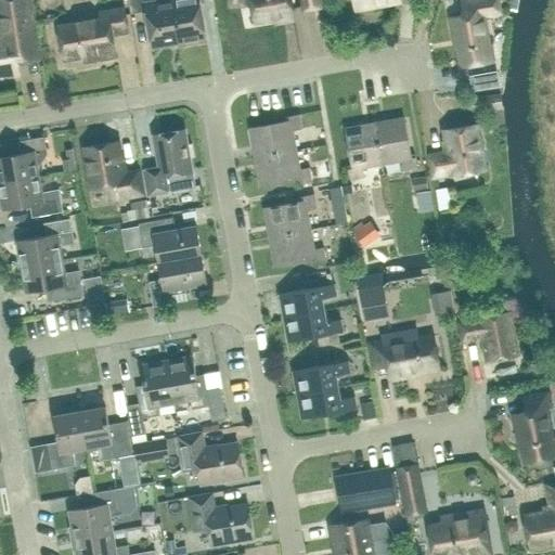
[(0,0),(0,77),(20,75),(15,42),(37,39),(30,0),(0,0)]
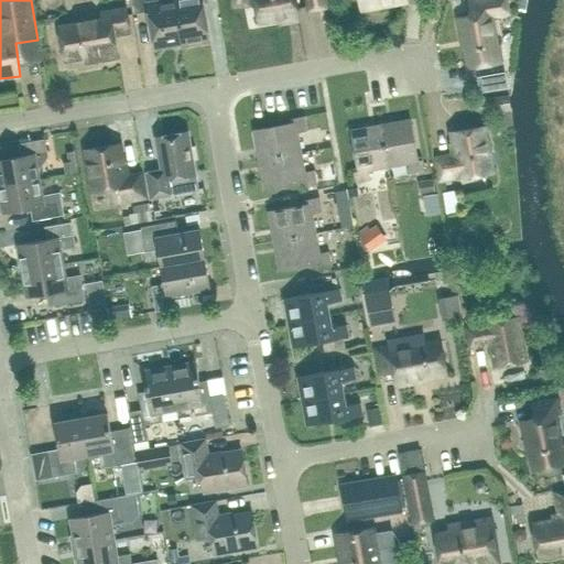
[(131,0),(134,15),(148,13),(154,50),(180,45),(181,49),(172,0),(166,0),(156,1),(156,0),(131,0)]
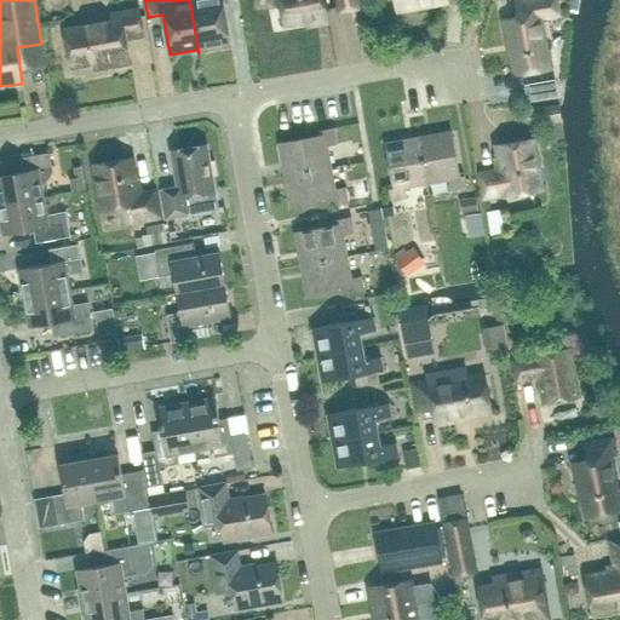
[(220,0),(189,0),(199,53),(229,49),(220,0)]
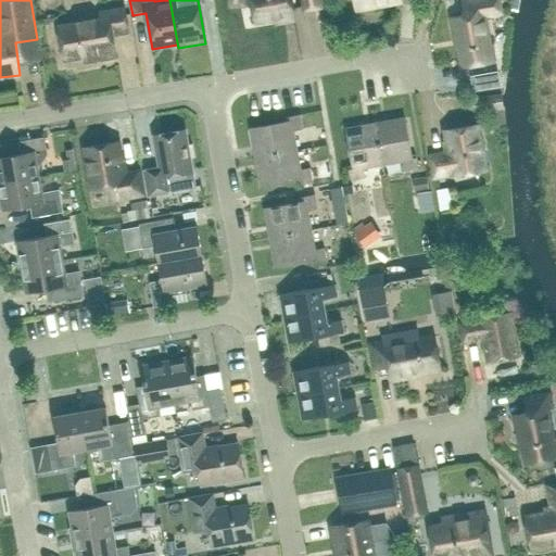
[(241,0),(242,5),(247,9),(252,8),(254,22),(292,14),(289,0),(241,0)]
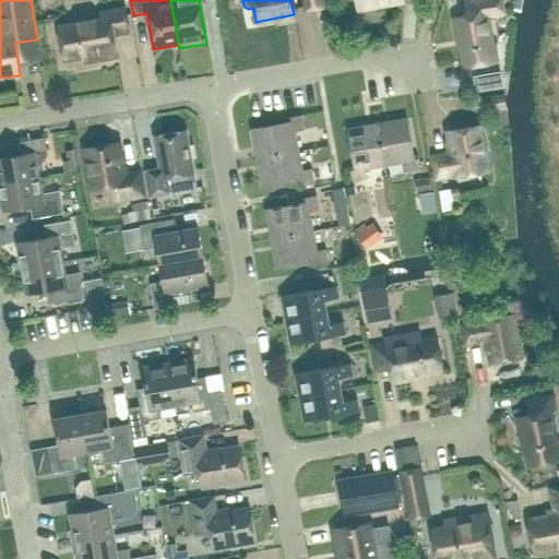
[(326,10),(323,0),(301,0),(304,13),(326,10)]
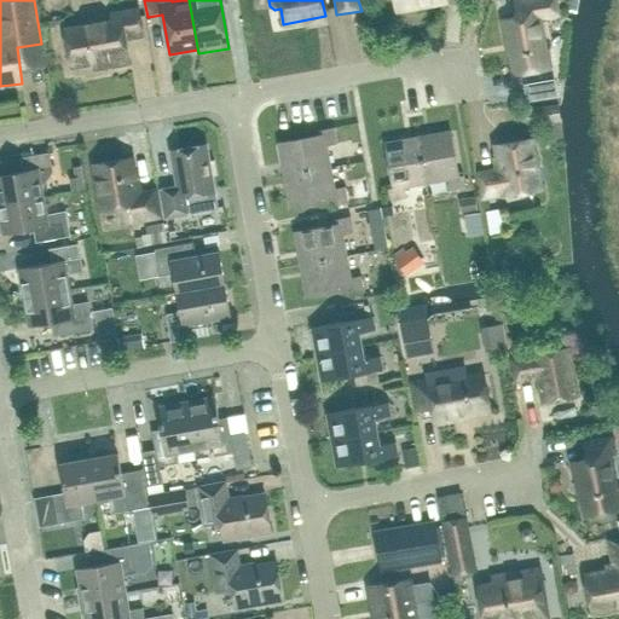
[(557,0),(528,0),(515,3),(518,15),(502,18),(507,45),(508,44),(513,74),(550,68),(541,15),(544,13),(560,11),(557,0)]
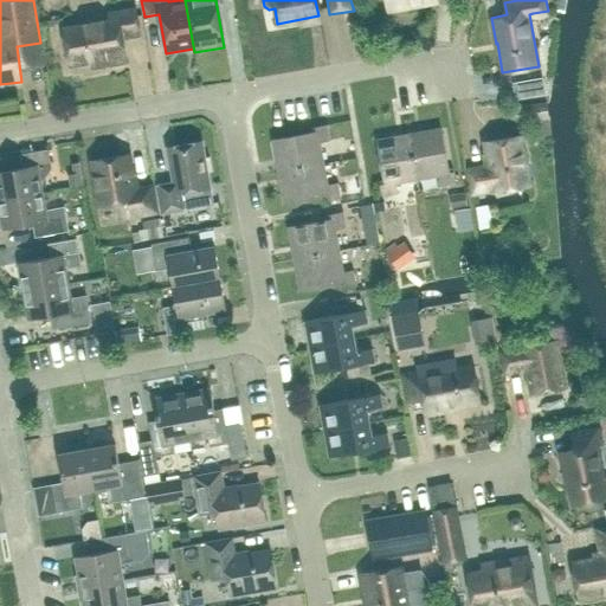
[(140,37),(135,10),(108,14),(109,20),(64,27),(70,66),(95,62),(96,68),(127,63),(123,39),(140,37)]
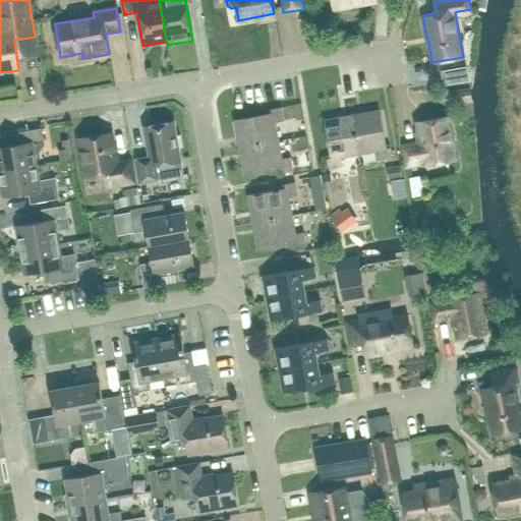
[(236,120),(241,148),(277,141),(274,123),(284,121),(282,108),(269,110),(269,114),(236,120)]
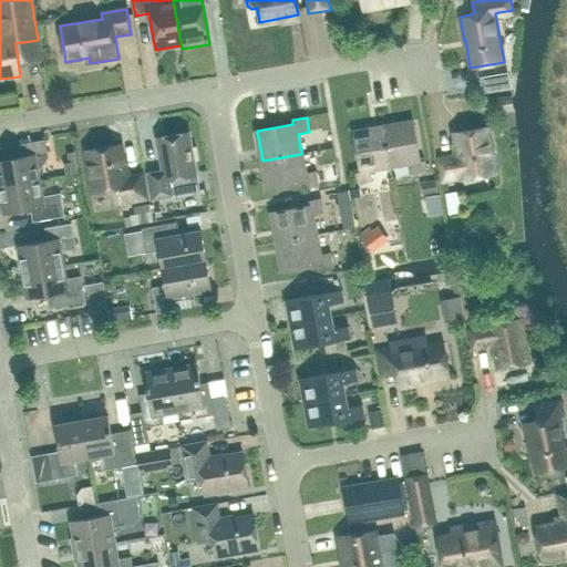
[(413,122),(383,127),(390,166),(410,163),(412,174),(426,171),(424,157),(420,158),(413,122)]
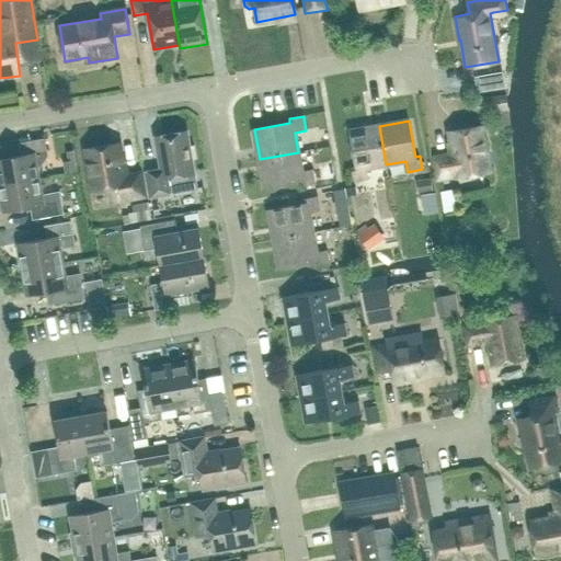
[(490,172),(482,125),(449,130),(454,152),(434,157),(439,181),(490,172)]
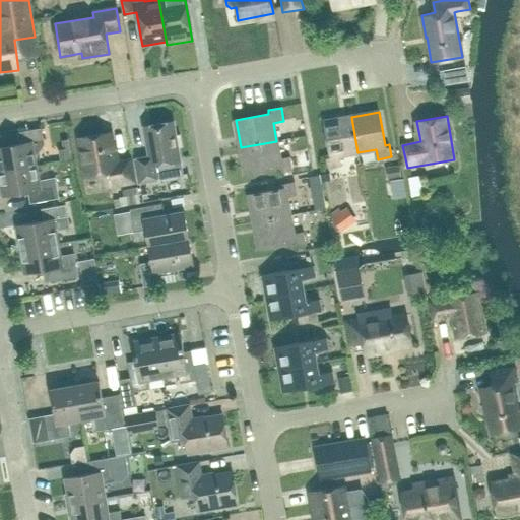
[(351,117),(324,122),(330,154),(326,155),(328,169),(341,166),(339,155),(358,152),(351,117)]
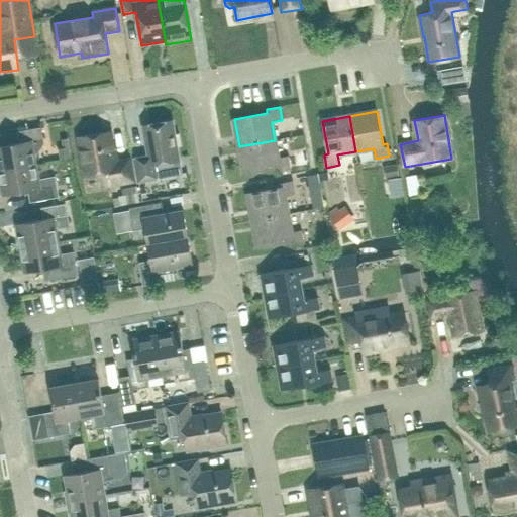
[(181,174),(177,146),(181,145),(179,133),(175,134),(174,126),(173,120),(142,126),(147,156),(134,159),(138,182),(158,178),(181,174)]
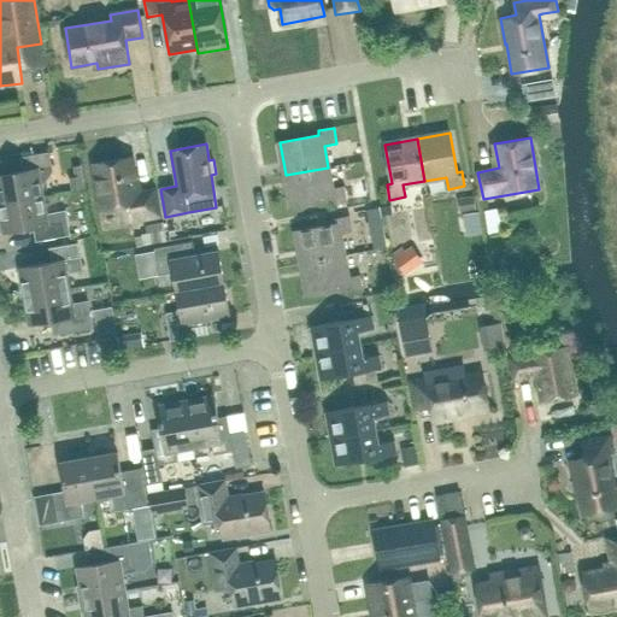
[(0,175),(0,205),(43,197),(40,175),(53,172),(50,152),(21,157),(23,171),(0,175)]
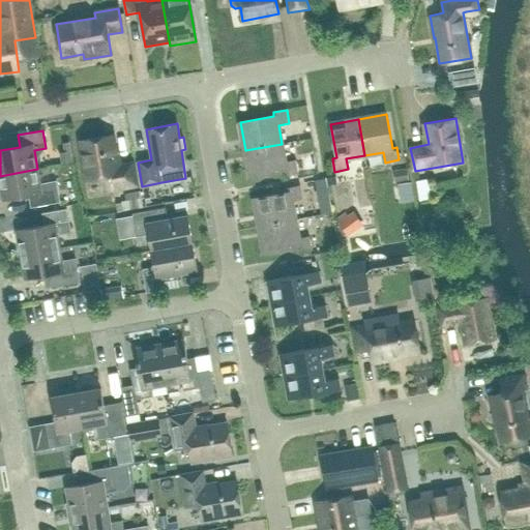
[(81,141),(88,181),(109,178),(111,189),(139,185),(135,162),(117,165),(112,136),(81,141)]
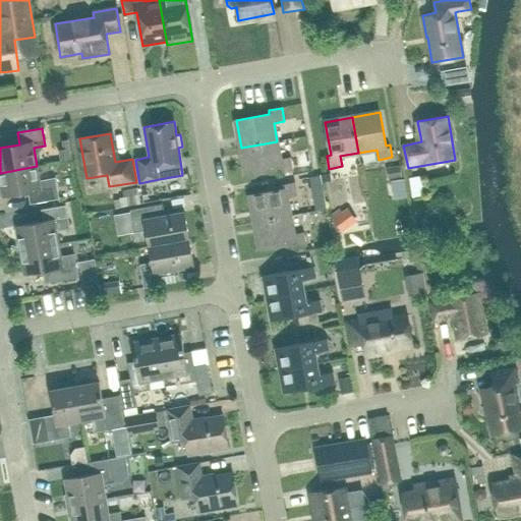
[(293,171),(290,157),(280,159),(277,141),(241,148),(246,175),(279,169),(280,174),(293,171)]
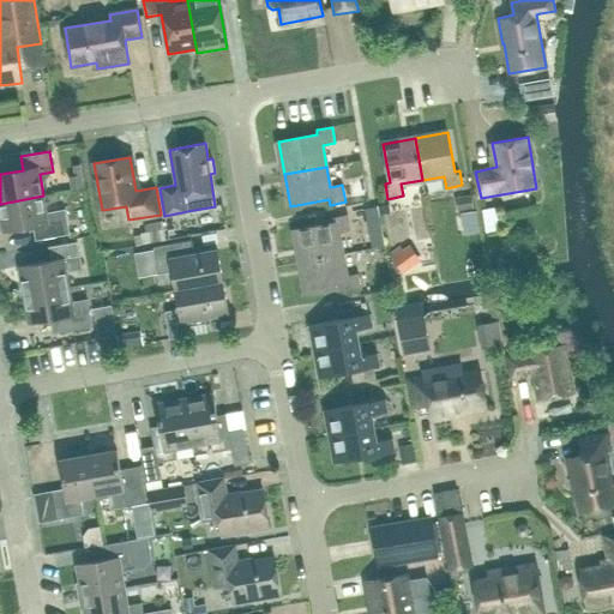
[(36,241),(65,235),(70,234),(65,209),(46,212),(43,196),(0,204),(5,232),(34,227),(36,241)]
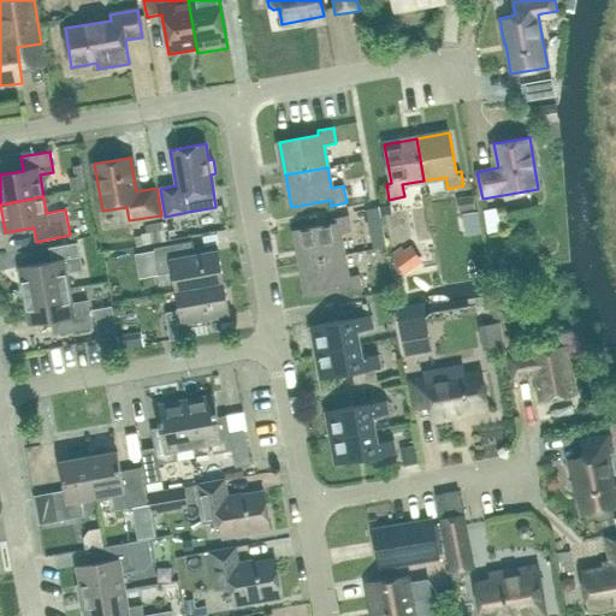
[(502,231),(497,208),(485,211),(487,234),(502,231)]
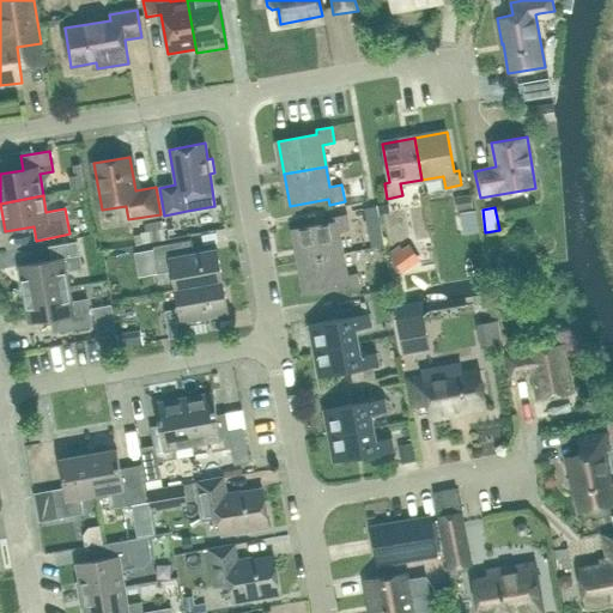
[(295,230),(299,262),(341,254),(338,234),(350,231),(347,214),(332,217),(333,223),(295,230)]
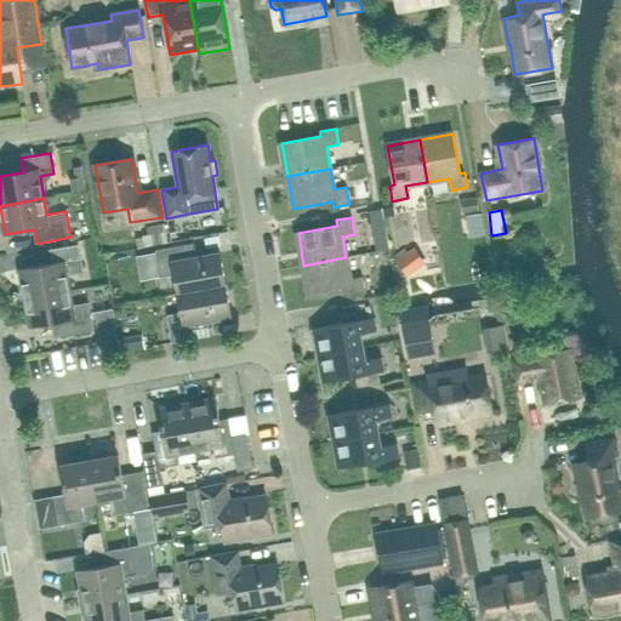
[(143,237),(144,248),(178,241),(175,222),(149,227),(151,235),(143,237)]
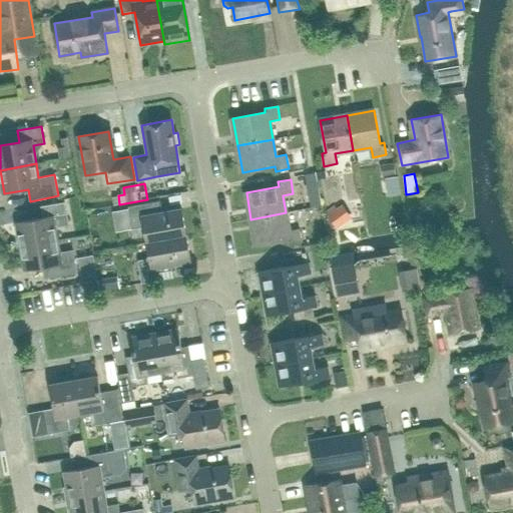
[(144,226),(147,241),(186,234),(181,208),(162,212),(160,200),(128,206),(132,228),(144,226)]
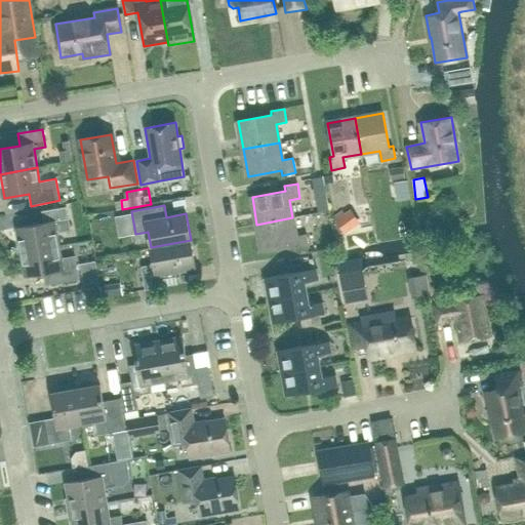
[(18,228),(23,251),(58,245),(56,232),(71,229),(67,206),(43,210),(45,223),(18,228)]
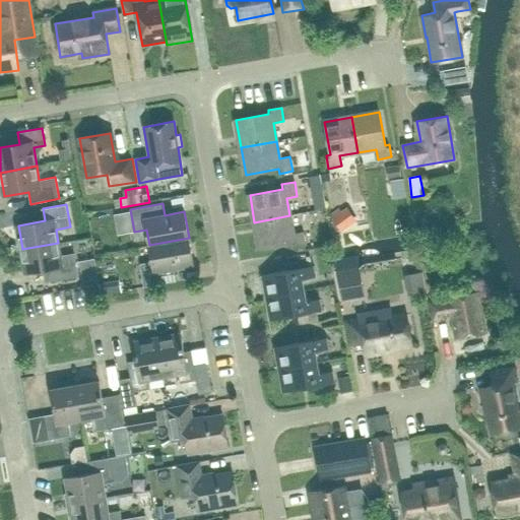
[(328,214),(341,233),(356,221),(346,207),(340,211),(337,207),(328,214)]
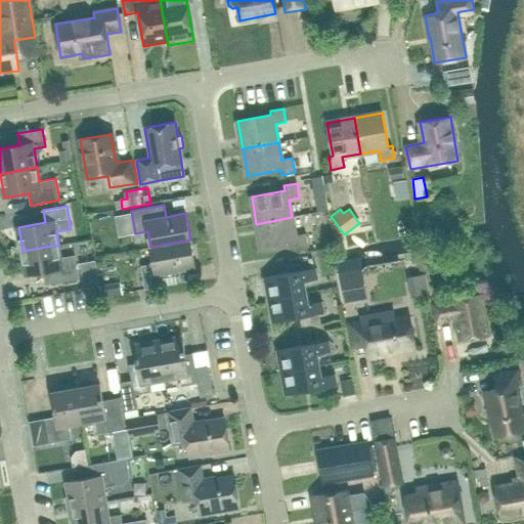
[(256,224),(261,251),(294,246),(295,250),(308,248),(306,233),(295,235),(292,217),(256,224)]
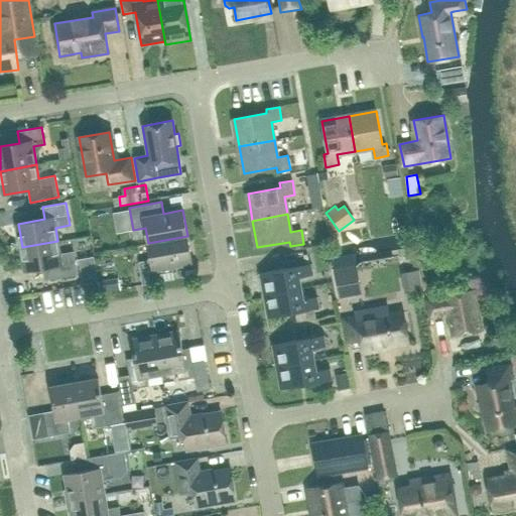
[(192,263),(187,236),(148,243),(151,260),(138,262),(143,285),(175,279),(172,267),(192,263)]
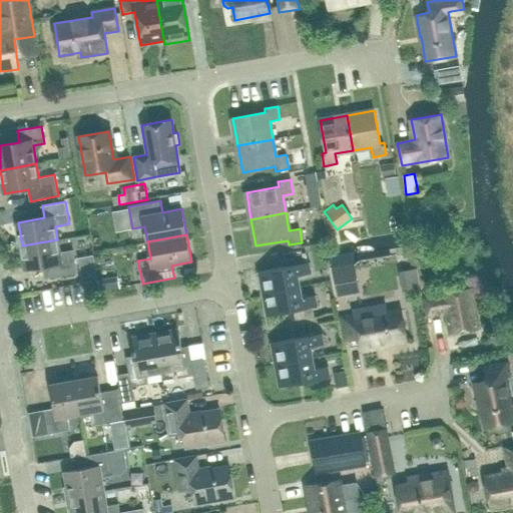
[(60,251),(57,239),(22,245),(26,270),(52,265),(54,276),(78,272),(74,249),(60,251)]
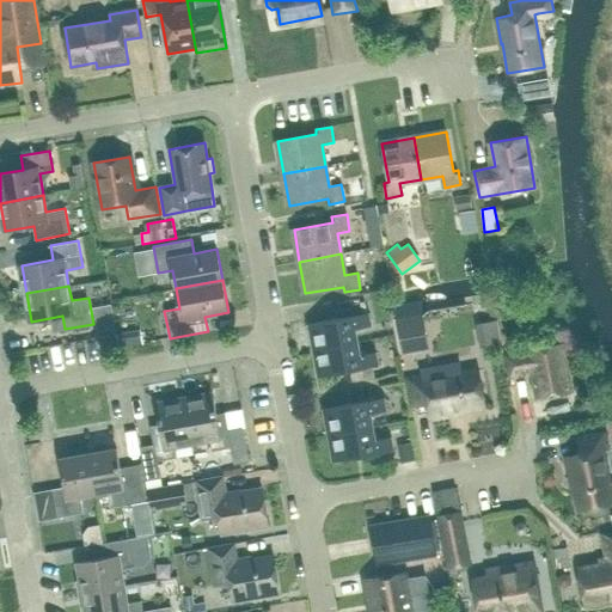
[(308,324),(312,350),(357,342),(355,329),(371,326),(368,313),(308,324)]
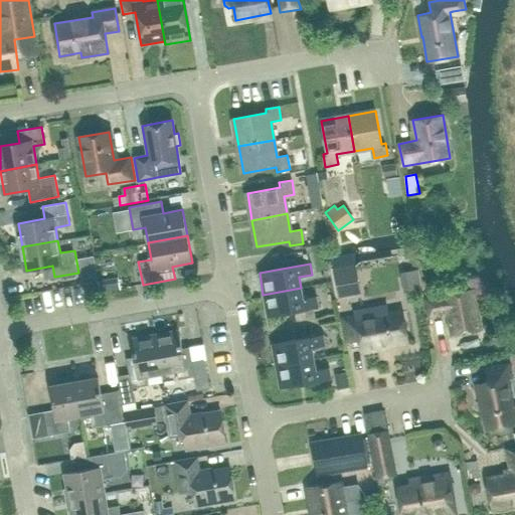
[(334,270),(339,297),(356,294),(352,274),(356,273),(355,266),(334,270)]
